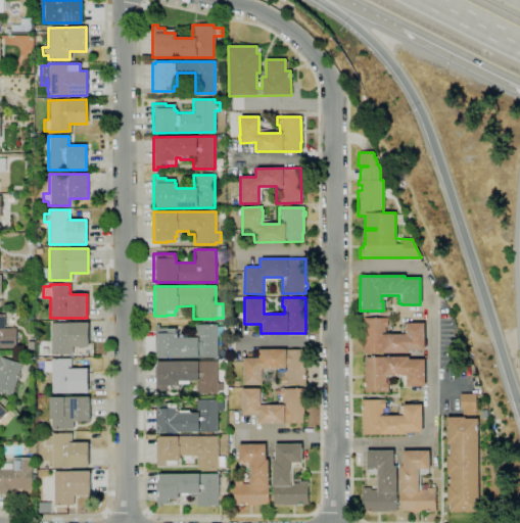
[(0,314),(4,314),(4,328),(15,328),(15,348),(0,348),(0,314)]
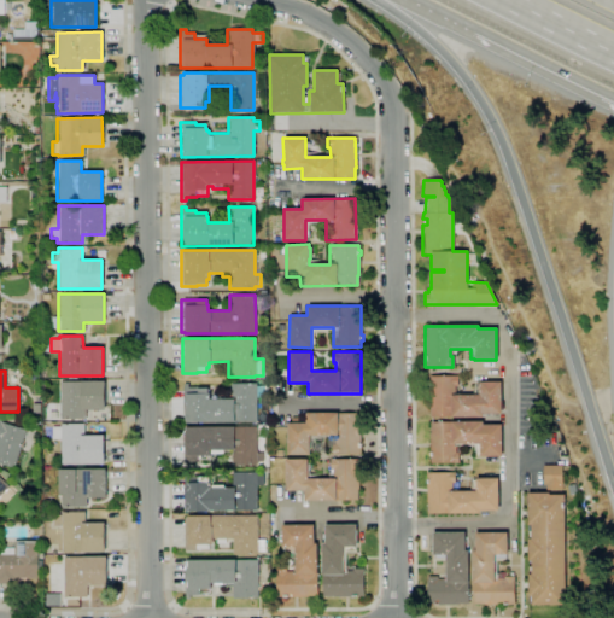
[(481,418),(428,418),(428,375),(457,375),(457,386),(454,386),(454,395),(474,395),(474,385),(479,385),(479,382),(501,382),(501,413),(481,413),(481,418)]
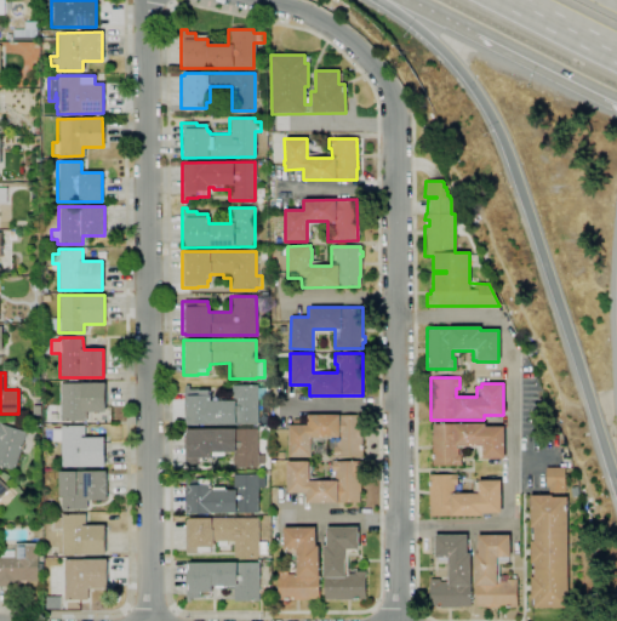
[(85,421),(60,421),(60,383),(104,382),(106,411),(85,411),(85,421)]
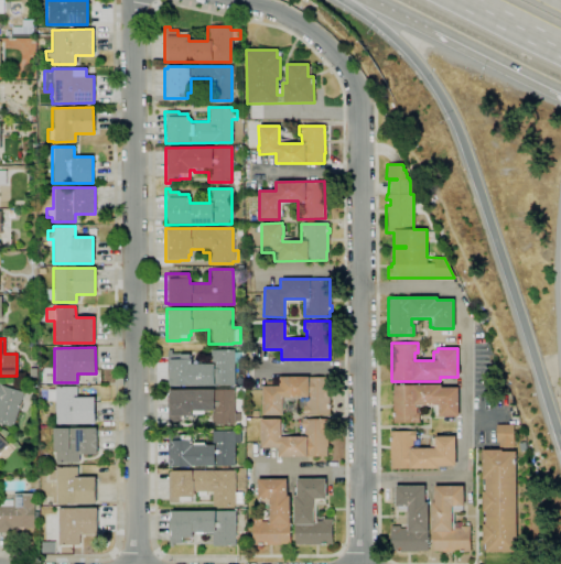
[(234,386),(166,386),(166,349),(171,349),(171,353),(180,353),(180,355),(190,355),(190,359),(191,359),(191,364),(211,364),(211,349),(233,349),(233,347),(238,347),(238,350),(234,350),(234,351),(239,351),(239,362),(234,362),(234,386)]
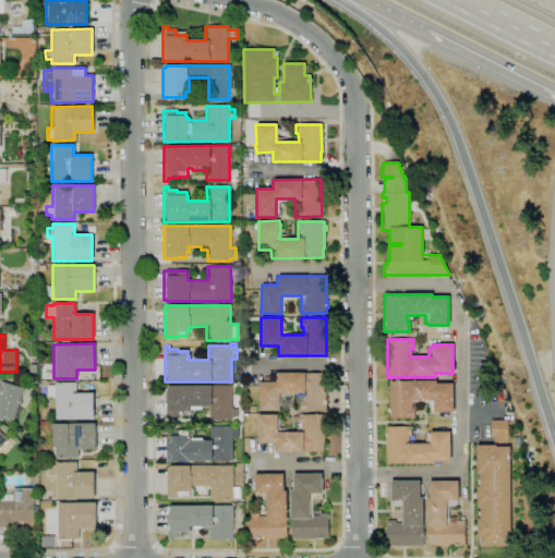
[(325,410),(299,410),(299,401),(302,401),(302,395),(279,395),(279,410),(260,411),(260,383),(263,381),(262,377),(269,377),(269,381),(276,381),(276,373),(304,373),(325,373),(325,410)]
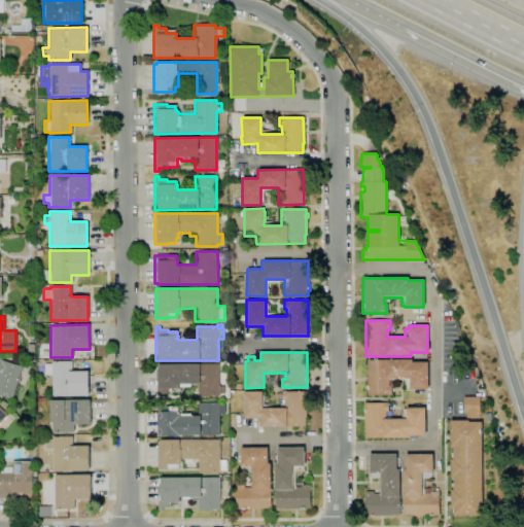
[(10,399),(0,395),(0,359),(22,366),(10,399)]
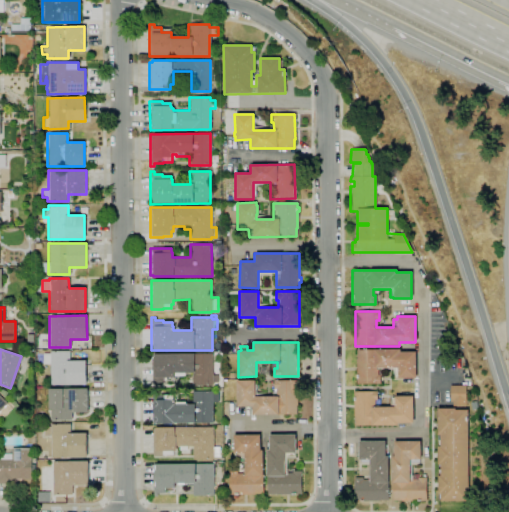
[(379,384),(356,384),(356,349),(400,349),(400,351),(415,351),(415,378),(397,378),(397,377),(393,377),(393,368),(380,368),(380,370),(377,370),(377,375),(379,375),(379,384)]
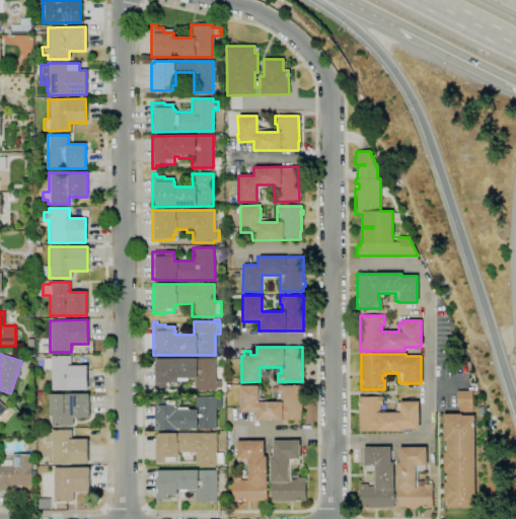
[(87,389),(51,390),(51,386),(50,386),(50,382),(51,382),(50,375),(50,371),(50,369),(43,369),(43,358),(50,358),(50,356),(70,356),(70,366),(87,366),(87,389)]
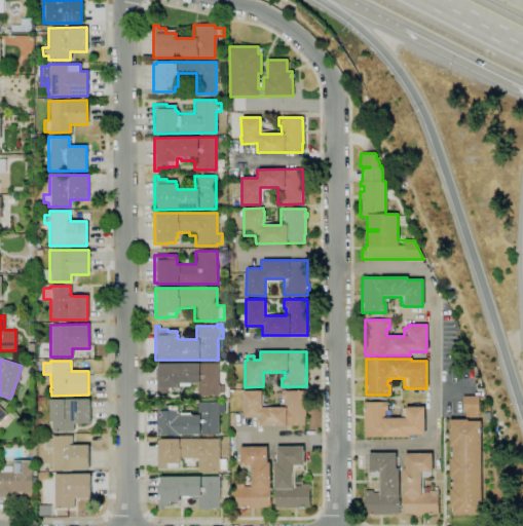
[(216,397),(208,397),(208,395),(196,395),(196,386),(179,386),(179,387),(177,387),(177,391),(169,391),(169,396),(155,396),(155,364),(218,364),(218,395),(216,395),(216,397)]
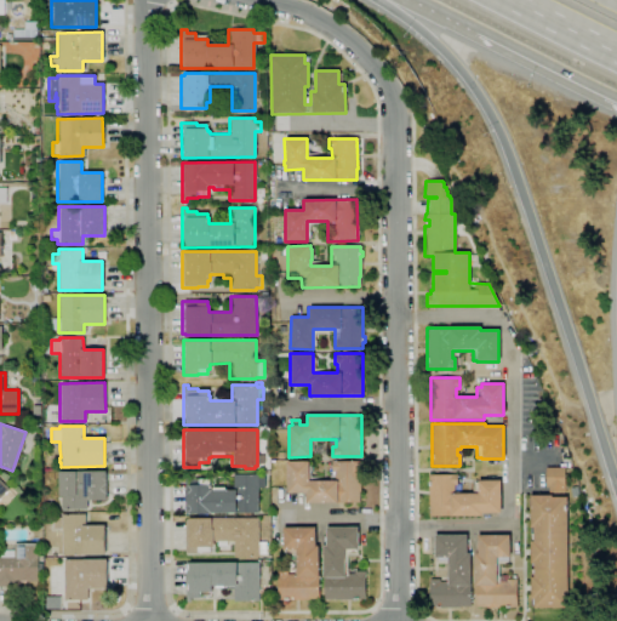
[(337,502),(337,503),(306,503),(304,493),(286,493),(286,461),(308,461),(308,480),(333,480),(333,472),(331,472),(331,461),(359,461),(359,502),(337,502)]
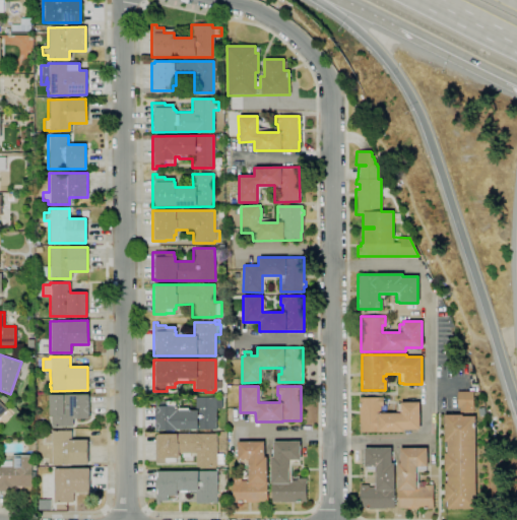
[(458,411),(458,407),(457,407),(457,391),(472,391),(472,411),(458,411)]
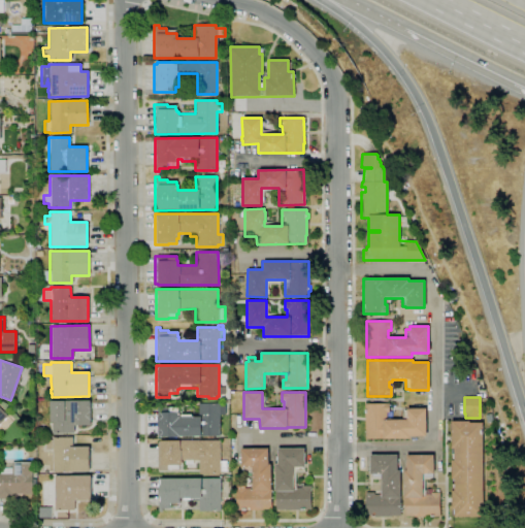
[(52,433),(52,430),(45,430),(45,422),(50,422),(50,401),(90,400),(90,425),(72,425),(72,433),(52,433)]
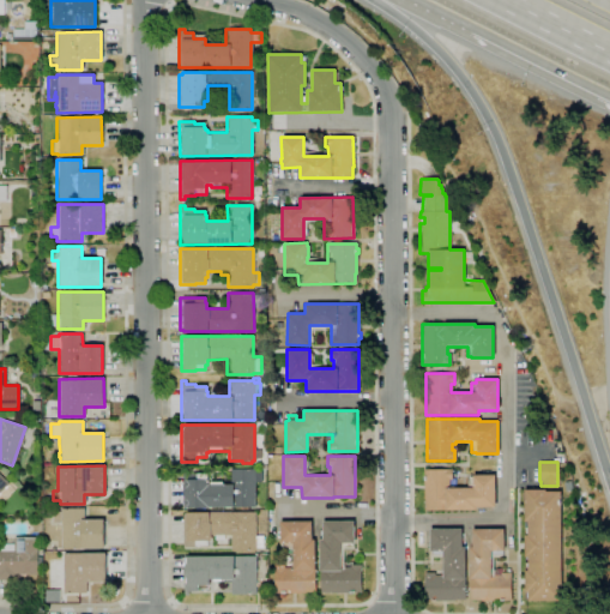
[(183,506),(183,479),(195,479),(195,474),(206,474),(206,479),(209,479),(209,482),(222,482),(222,483),(229,483),(229,468),(254,468),(254,471),(261,471),(261,482),(254,482),(254,507),(183,506)]
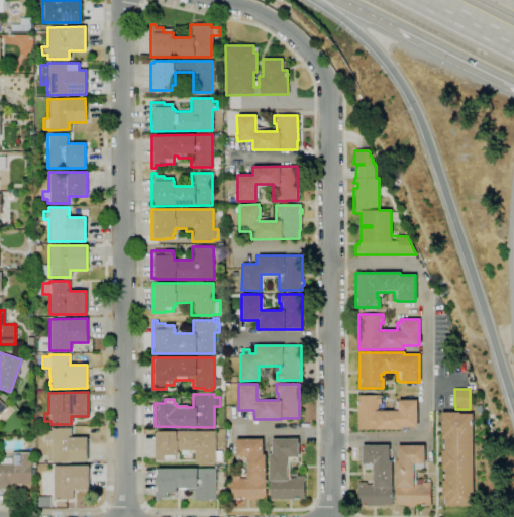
[(377,430),(356,430),(356,405),(360,405),(360,400),(355,400),(355,395),(380,395),(380,403),(378,403),(378,411),(396,411),(396,402),(398,402),(398,400),(417,400),(417,426),(401,426),(401,429),(377,429),(377,430)]
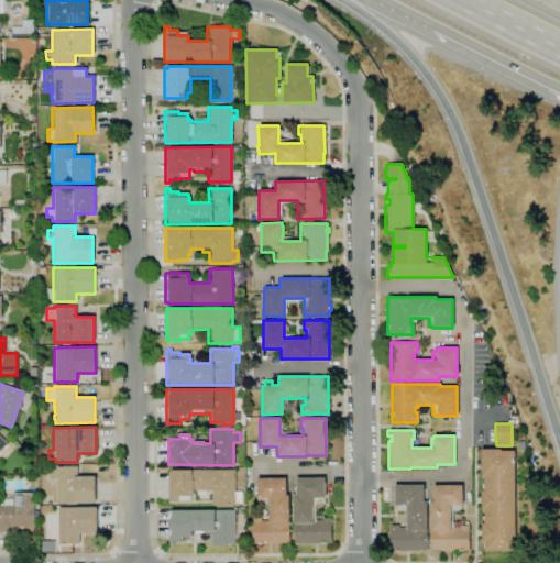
[(514,550),(481,550),(481,542),(481,526),(481,510),(481,477),(480,477),(480,449),(501,449),(501,451),(514,451),(514,550)]
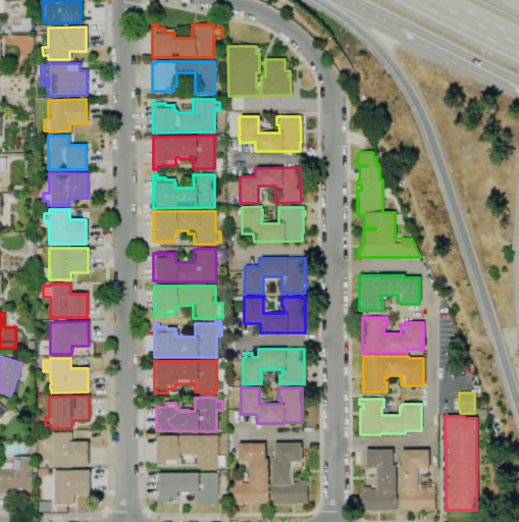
[(88,466),(51,466),(51,444),(44,444),(44,434),(51,434),(51,432),(70,432),(70,441),(88,441),(88,466)]
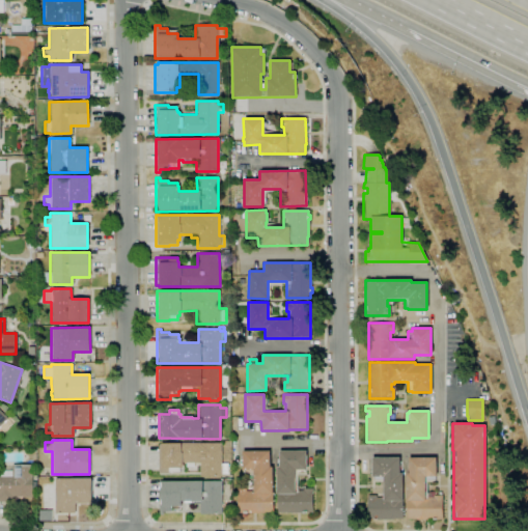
[(220,476),(200,476),(199,463),(193,463),(193,466),(186,466),(186,463),(182,463),(182,468),(179,468),(179,473),(158,473),(158,444),(160,444),(160,443),(220,443),(220,448),(228,448),(229,459),(220,459),(220,464),(227,464),(227,474),(220,474),(220,476)]
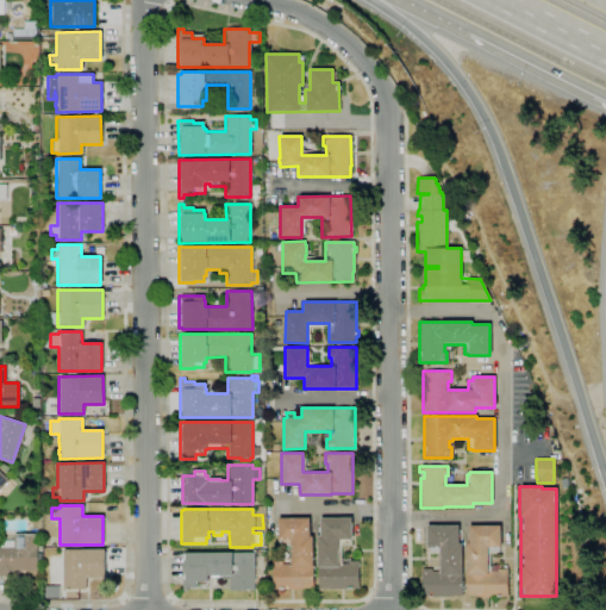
[(338,564),(348,564),(348,560),(357,560),(357,589),(326,589),(326,587),(317,587),(318,567),(316,567),(316,536),(319,536),(319,517),(350,518),(350,540),(338,540),(338,564)]
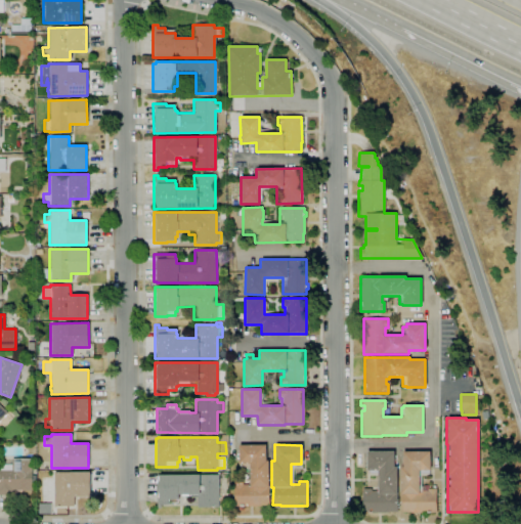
[(269,486),(268,486),(268,507),(244,507),(244,514),(235,514),(235,507),(233,507),(232,482),(234,482),(234,479),(234,474),(237,474),(237,479),(248,479),(248,467),(241,467),(241,464),(239,464),(239,445),(266,445),(266,461),(268,461),(269,486)]
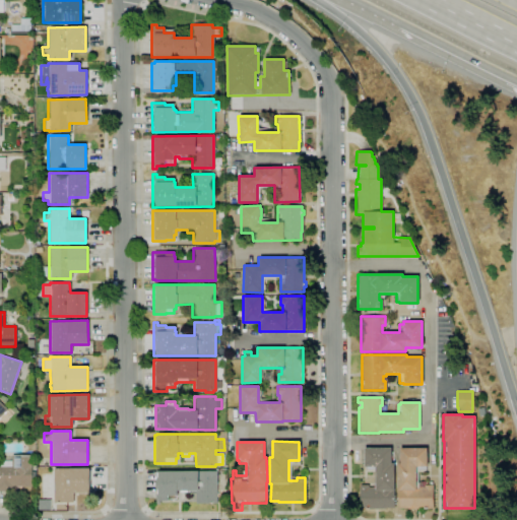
[(393,491),(393,509),(359,509),(359,484),(368,484),(368,488),(373,488),(373,482),(374,482),(374,466),(364,466),(364,448),(390,448),(390,463),(393,463),(393,491)]
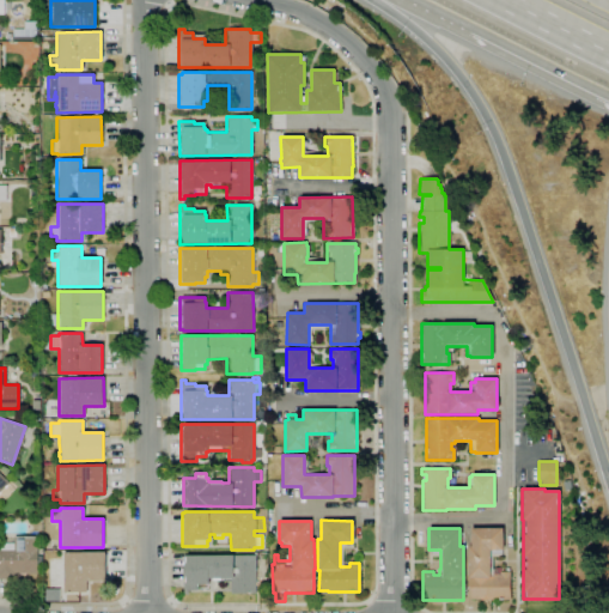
[(500,553),(489,553),(489,574),(498,574),(498,571),(509,571),(509,600),(479,600),(479,599),(468,599),(468,578),(468,547),(470,547),(470,528),(503,528),(503,550),(500,550),(500,553)]
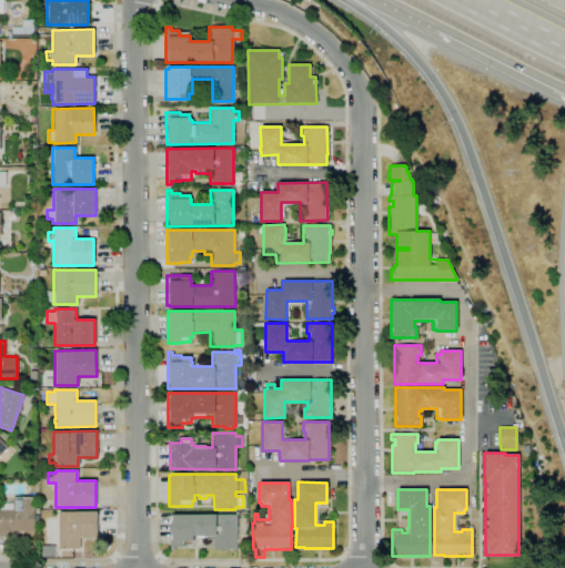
[(33,531),(12,531),(12,536),(0,536),(0,509),(11,509),(11,497),(33,496),(33,531)]
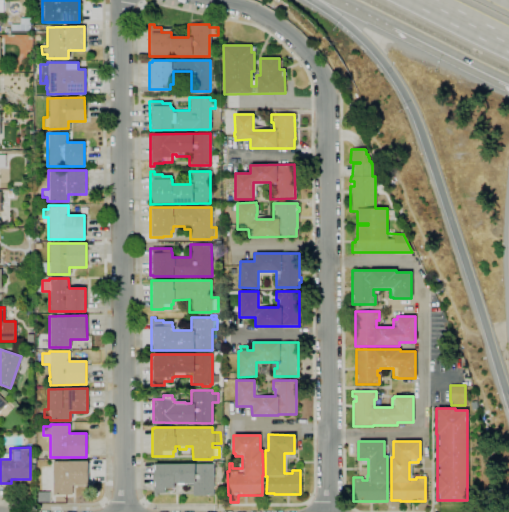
[(51,461),(87,461),(87,485),(71,485),(71,495),(52,495),(51,461)]
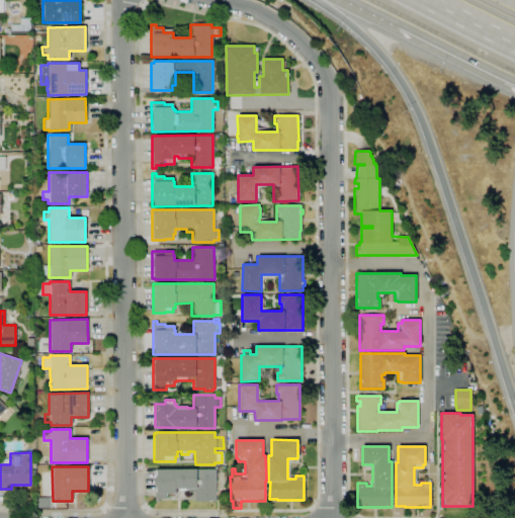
[(193,502),(193,492),(187,492),(187,491),(178,491),(178,490),(176,490),(176,494),(175,494),(175,497),(166,497),(166,499),(158,499),(158,502),(154,502),(154,469),(216,468),(216,502),(193,502)]
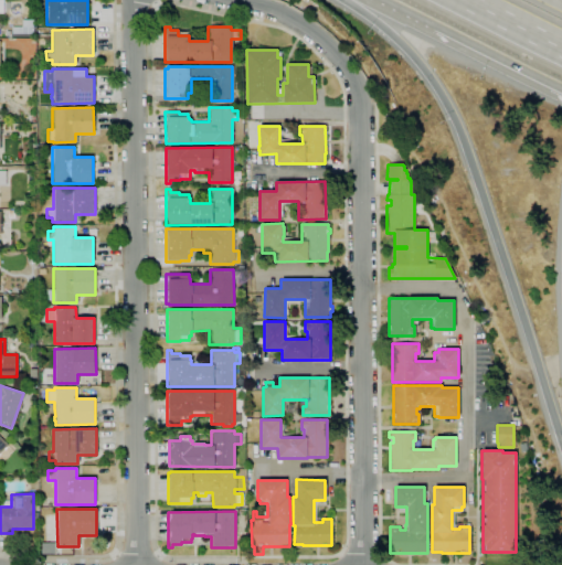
[(53,554),(42,554),(42,543),(53,543),(53,554)]
